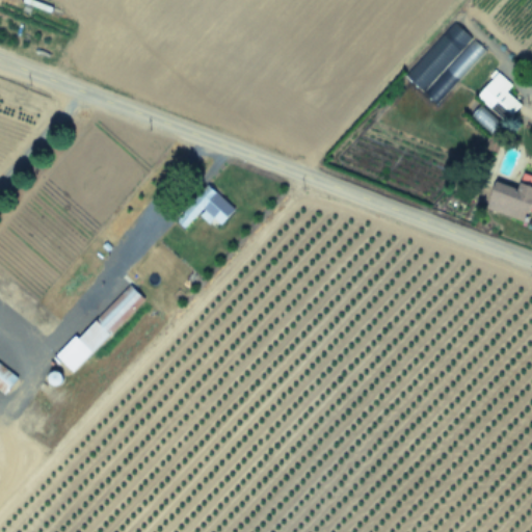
[(403,74),(434,104),(485,53),(455,22),(403,74)]
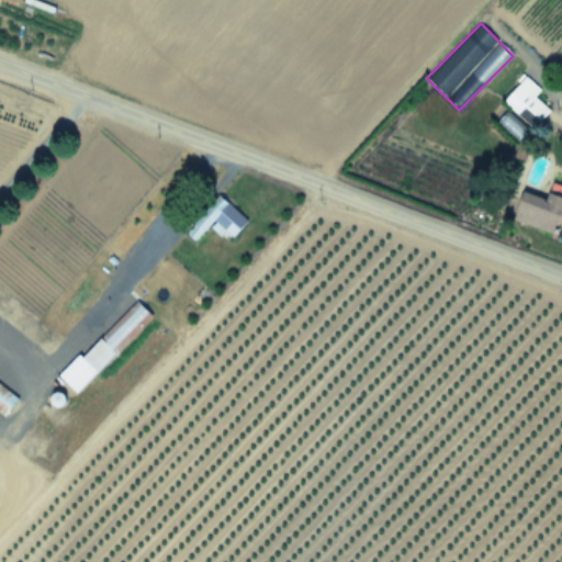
[(541,90),(526,78),(505,103),(536,130),(551,111),(536,98),(541,90)]
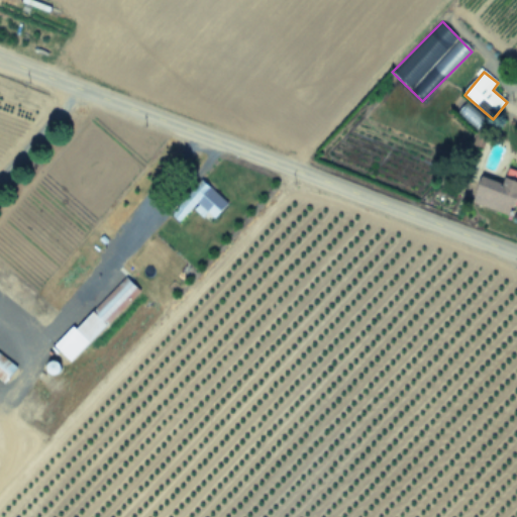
[(476,204),(515,217),(516,212),(516,172),(510,170),(505,185),(485,178),(476,204)]
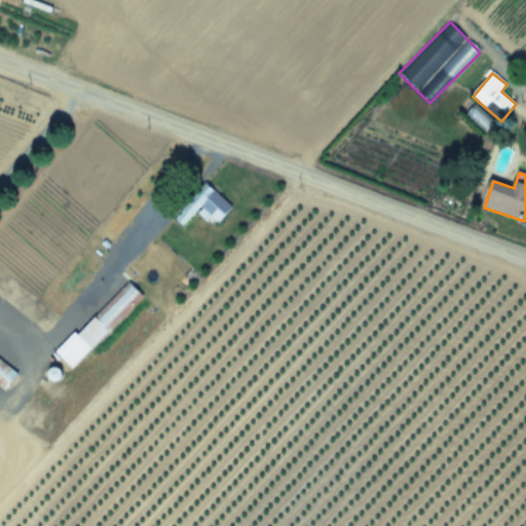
[(209,186),(177,220),(183,226),(196,212),(215,228),(233,209),(209,186)]
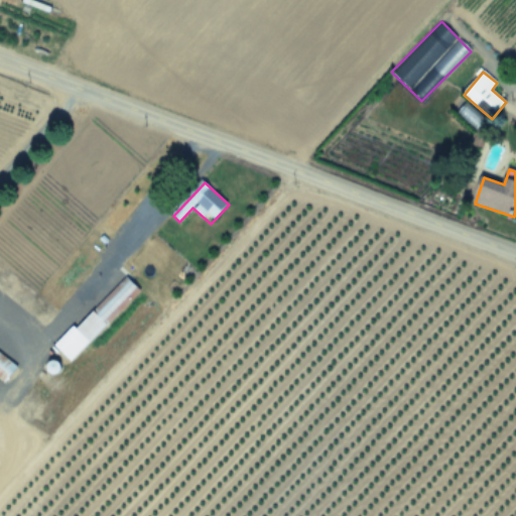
[(91,272),(100,255),(87,248),(78,265),(91,272)]
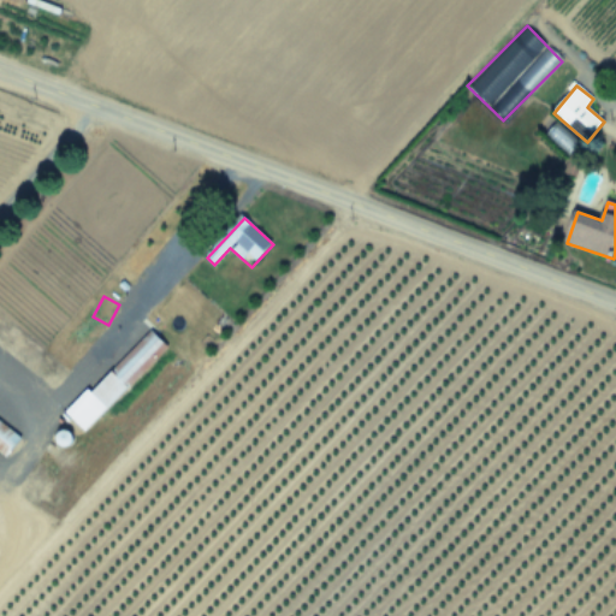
[(67,414),(84,432),(170,347),(152,329),(67,414)]
